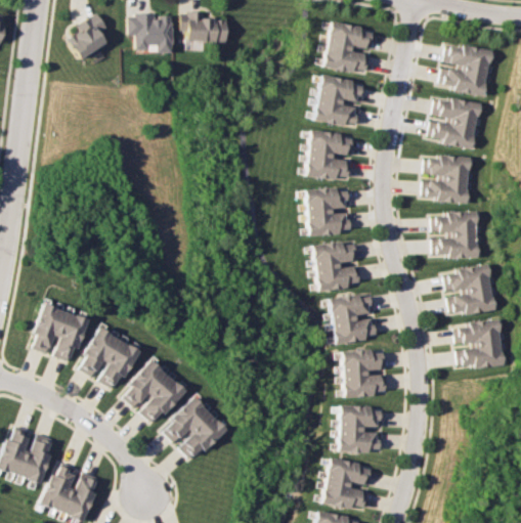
[(179,13),(185,13),(185,11),(202,11),(201,17),(207,17),(207,15),(214,16),(214,19),(223,20),(222,42),(184,40),(185,31),(178,31),(179,13)]
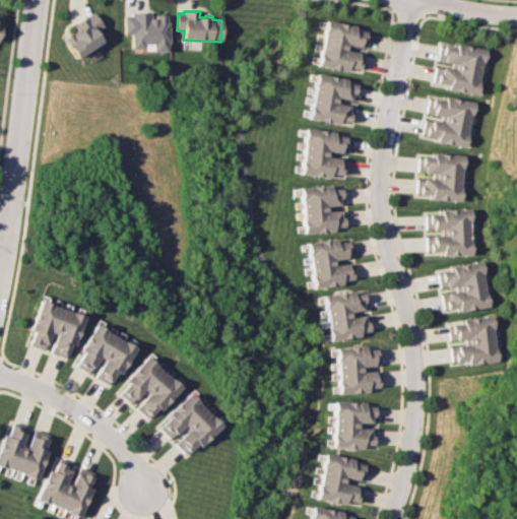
[(65,39),(78,59),(104,43),(97,33),(105,26),(95,12),(76,25),(79,30),(65,39)]
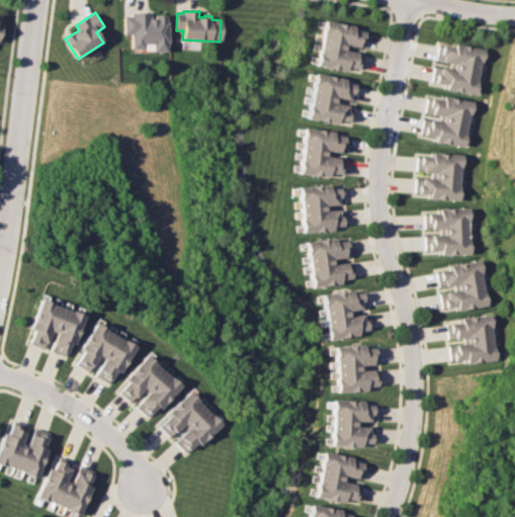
[(125,16),(133,16),(133,13),(151,13),(151,18),(156,19),(156,15),(169,15),(168,52),(154,52),(154,45),(145,45),(145,50),(133,50),(133,34),(125,34),(125,16)]
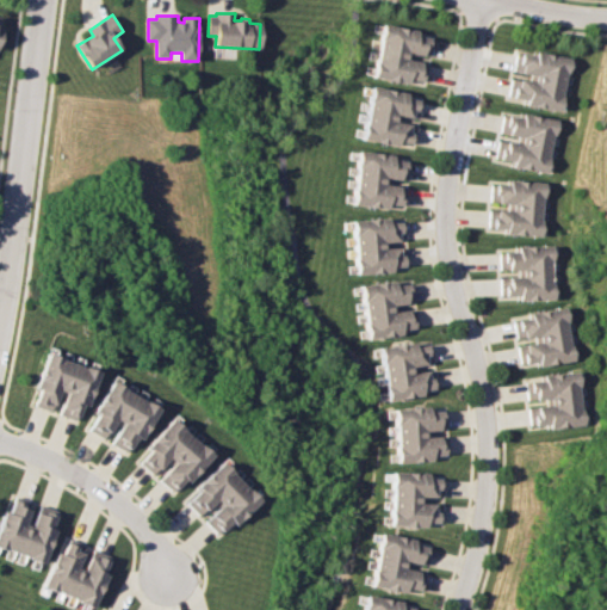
[(437,49),(383,38),(385,24),(422,31),(421,37),(438,39),(437,49)]
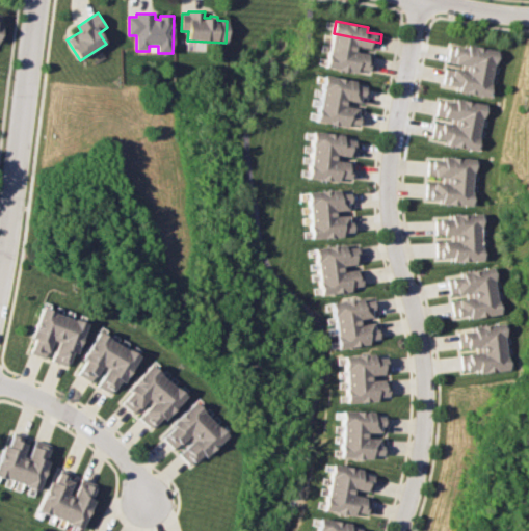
[(360,50),(332,45),(334,33),(380,43),(378,50),(361,46),(360,50)]
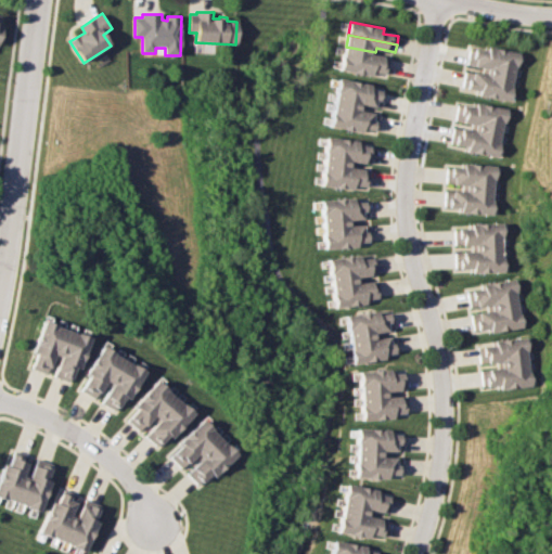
[(344,59),(346,47),(375,52),(374,56),(393,60),(392,67),(344,59)]
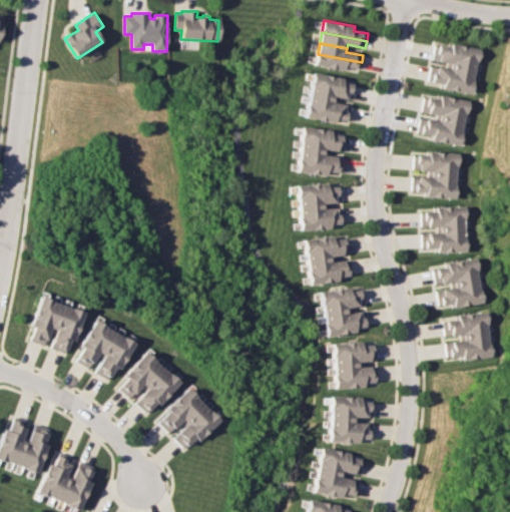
[(435,52),(480,61),(482,50),(452,43),(451,48),(437,45),(435,52)]
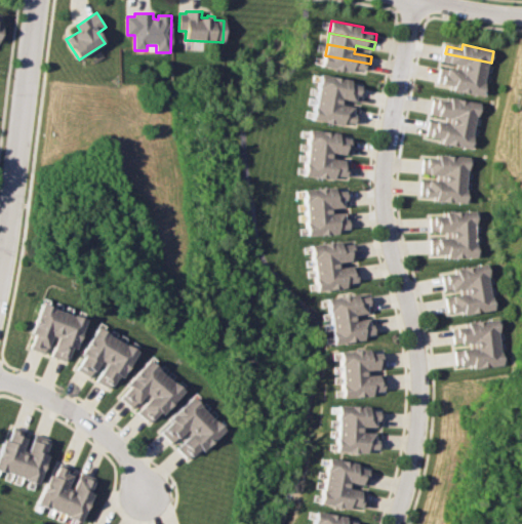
[(445,53),(444,62),(462,65),(460,69),(489,74),(491,63),(445,53)]
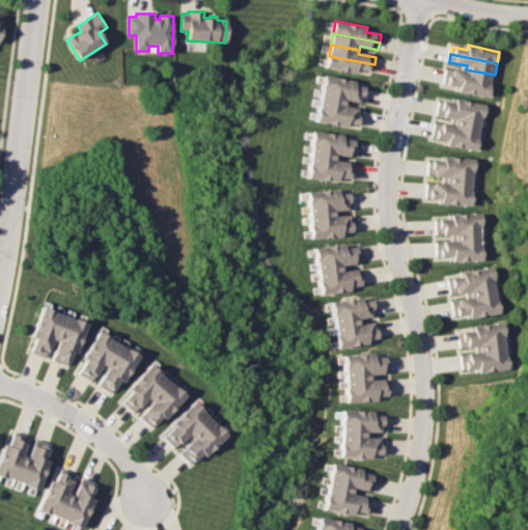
[(329,56),(374,64),(373,72),(359,68),(358,75),(326,68),(329,56)]
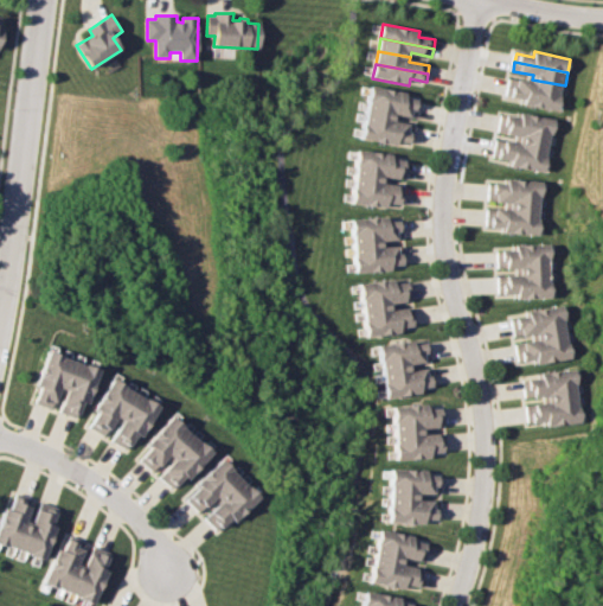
[(565,85),(563,99),(510,88),(512,80),(532,83),(532,80),(565,85)]
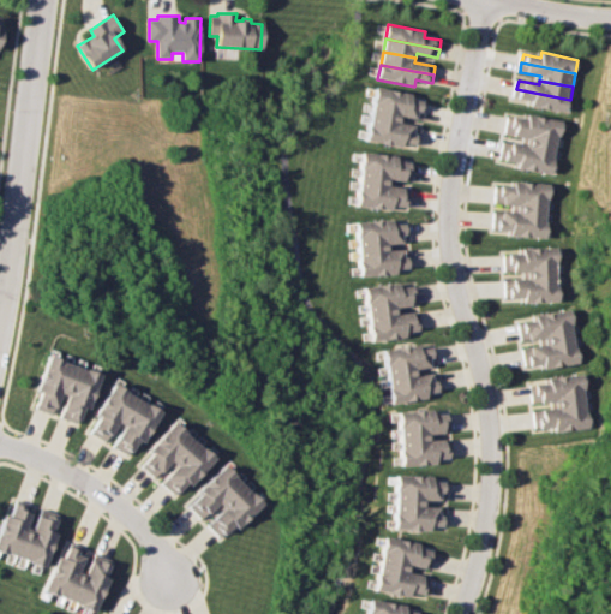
[(401,149),(364,142),(375,87),(412,94),(411,100),(427,103),(424,120),(403,117),(402,125),(423,130),(419,145),(402,143),(401,149)]
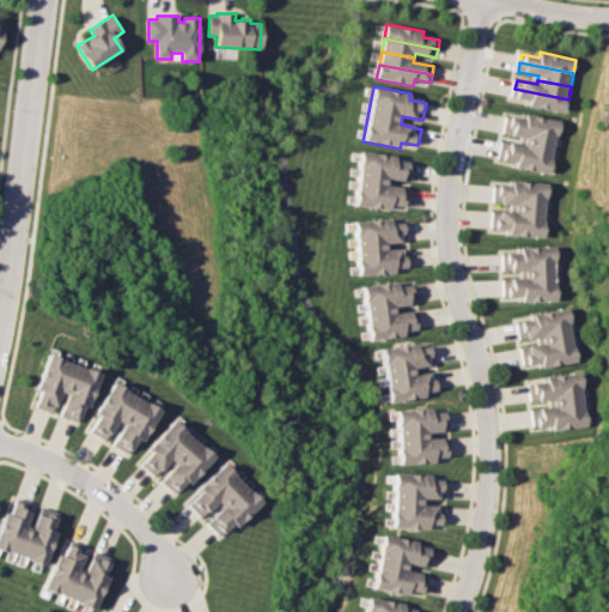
[(515,89),(513,97),(530,101),(528,107),(565,114),(568,100),(515,89)]
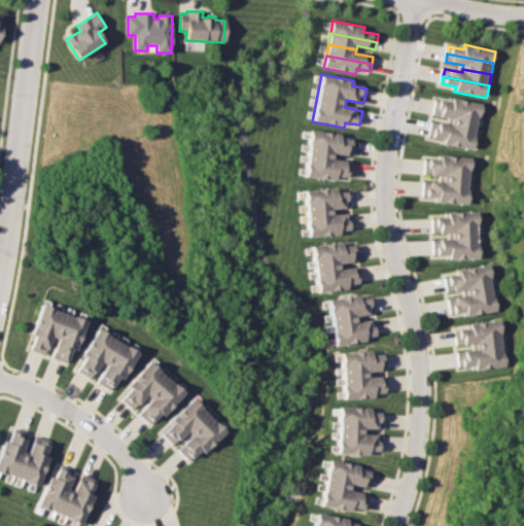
[(438,107),(484,117),(486,104),(455,98),(454,103),(440,100),(438,107)]
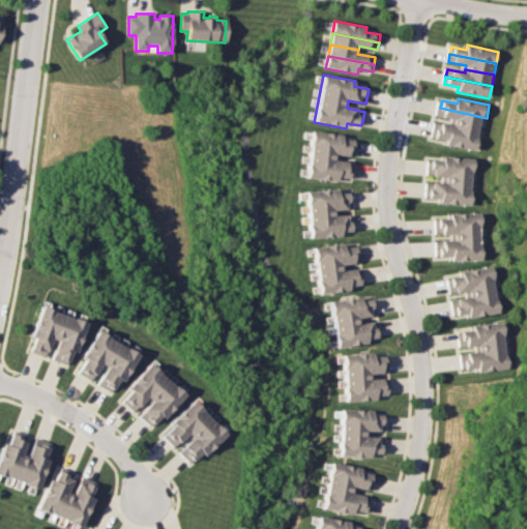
[(440,108),(439,115),(457,119),(456,123),(485,128),(487,118),(440,108)]
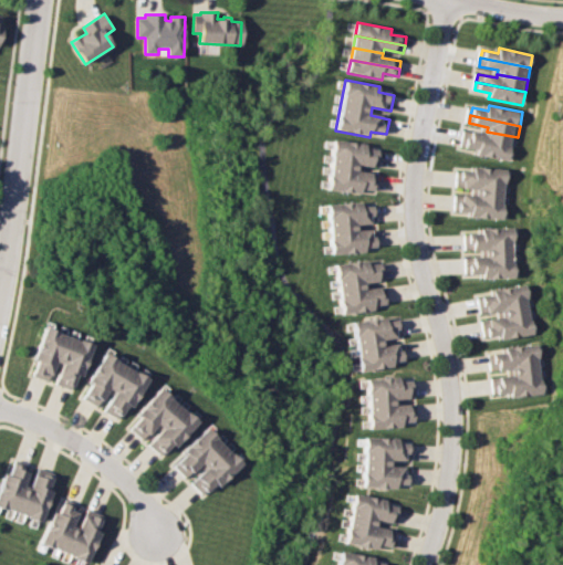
[(487,132),(487,135),(468,132),(466,139),(515,149),(518,137),(487,132)]
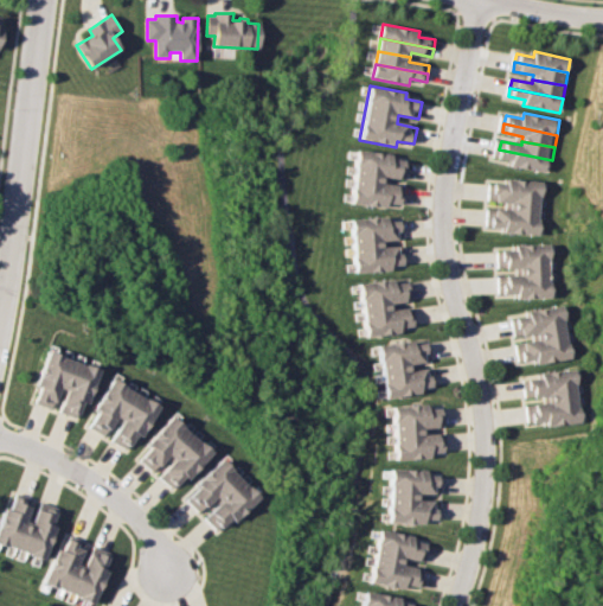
[(499,150),(498,158),(514,160),(512,167),(549,174),(552,160),(499,150)]
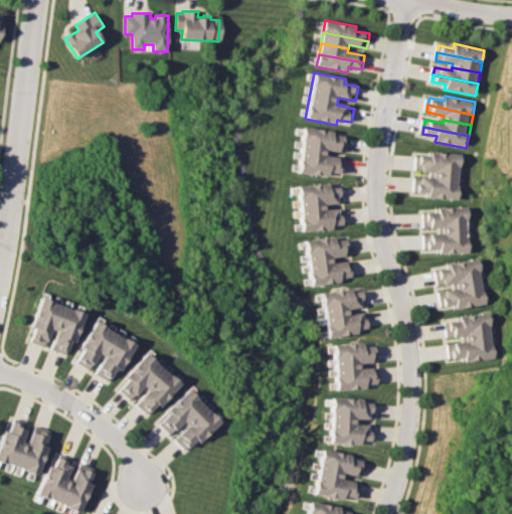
[(329,178),(298,174),(303,128),(335,132),(334,136),(348,138),(346,152),(329,150),(328,158),(345,160),(343,174),(330,172),(329,178)]
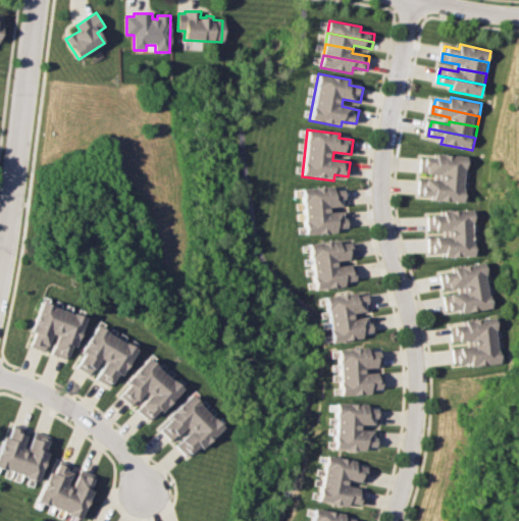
[(470,168),(471,156),(438,153),(438,158),(424,157),(423,165),(470,168)]
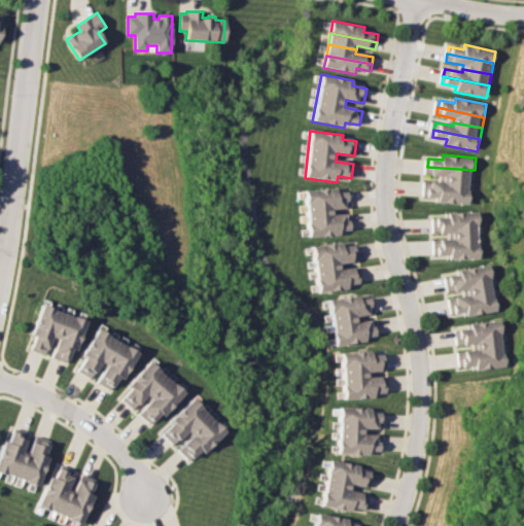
[(445,179),(474,181),(475,170),(427,167),(427,174),(445,175),(445,179)]
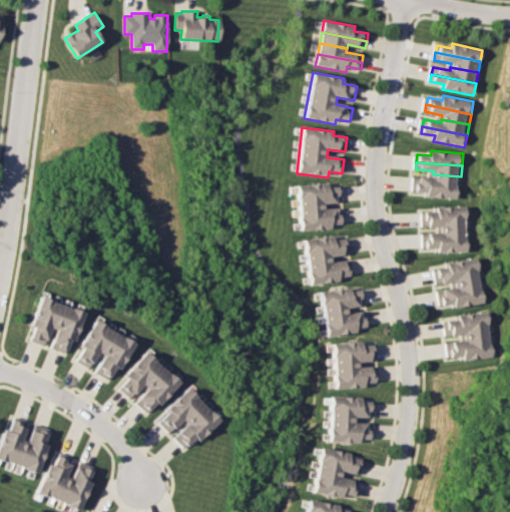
[(415,183),(460,186),(461,176),(433,174),(433,177),(416,176),(415,183)]
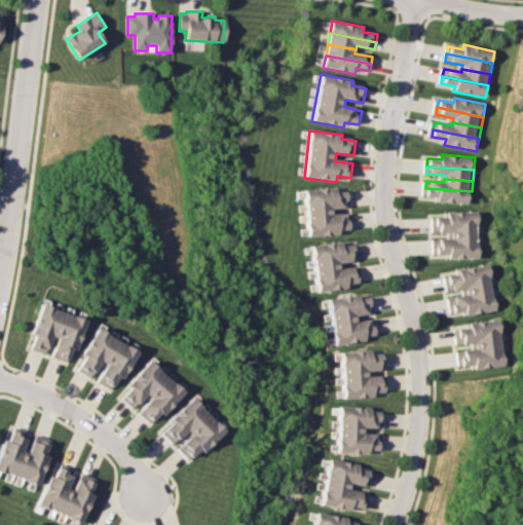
[(339,235),(307,237),(303,190),(336,187),(336,192),(350,191),(351,207),(334,208),(334,215),(351,214),(352,228),(339,229),(339,235)]
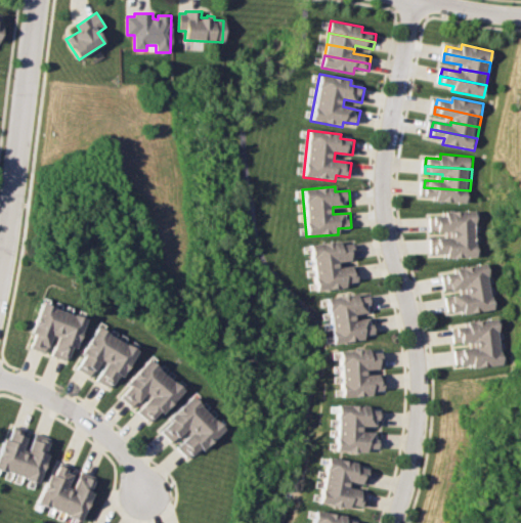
[(424,187),(424,194),(438,195),(437,202),(469,204),(470,190),(424,187)]
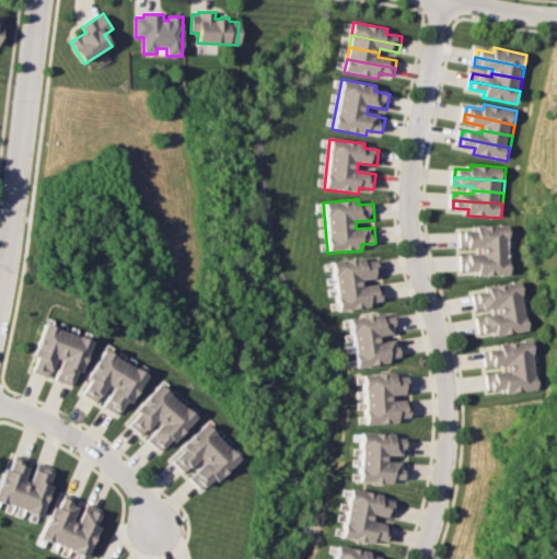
[(462,241),(512,239),(511,225),(477,226),(477,232),(462,233),(462,241)]
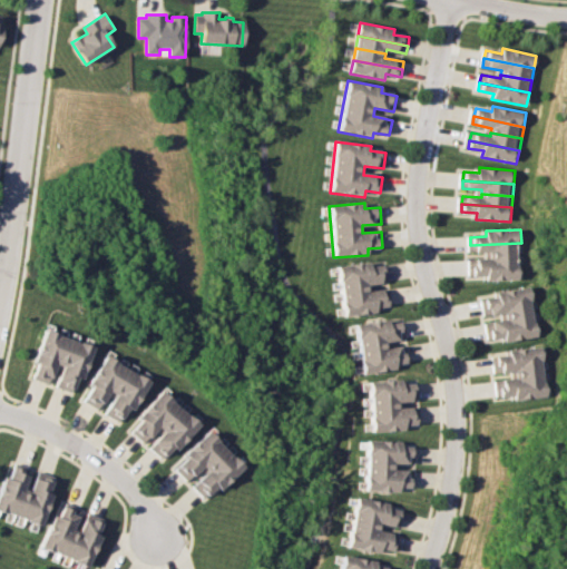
[(470,245),(471,254),(490,253),(491,257),(522,255),(521,243),(470,245)]
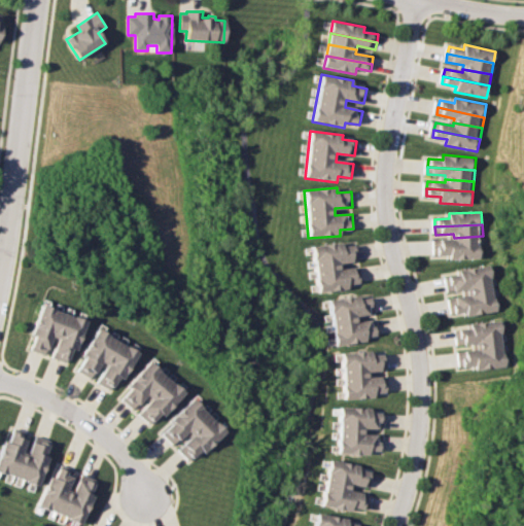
[(454,238),(454,241),(437,242),(437,250),(483,247),(483,236),(454,238)]
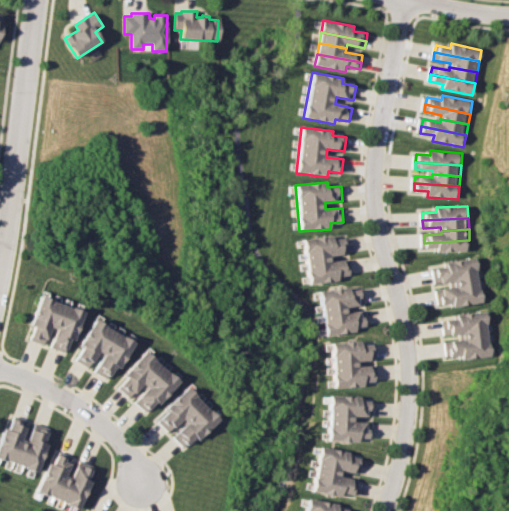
[(339,282),(308,286),(301,240),(332,235),(333,240),(347,238),(349,252),(332,255),(333,262),(350,260),(352,274),(338,276),(339,282)]
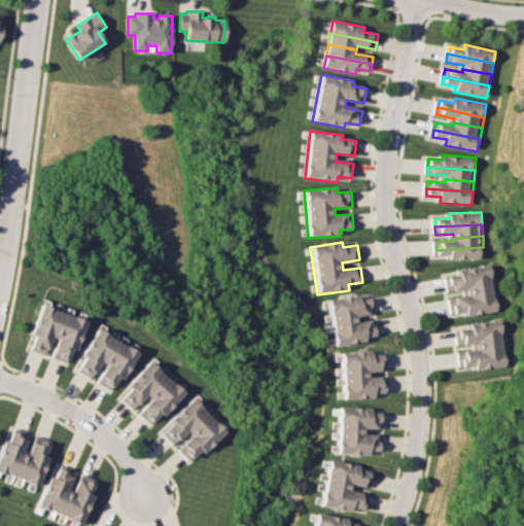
[(483,247),(437,250),(437,256),(451,256),(452,261),(484,260),(483,247)]
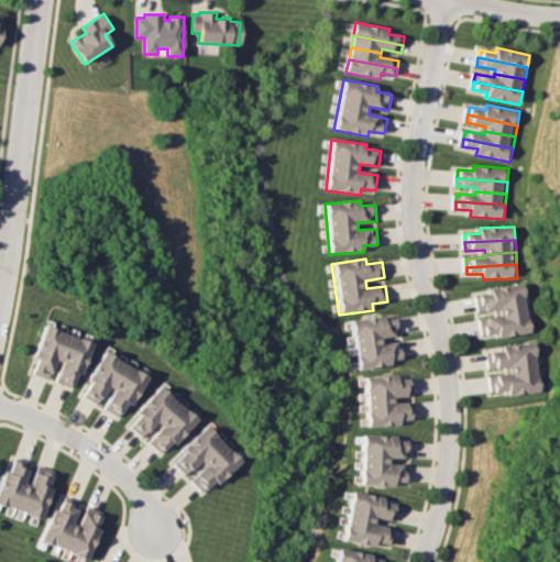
[(479,302),(528,295),(526,282),(492,287),(493,291),(478,294),(479,302)]
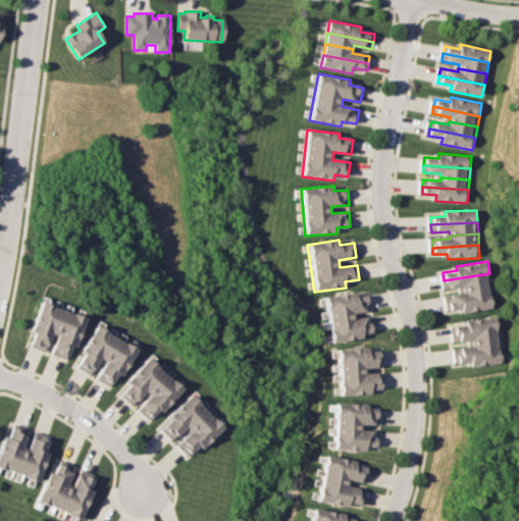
[(444,280),(445,288),(463,284),(463,289),(491,284),(489,273),(444,280)]
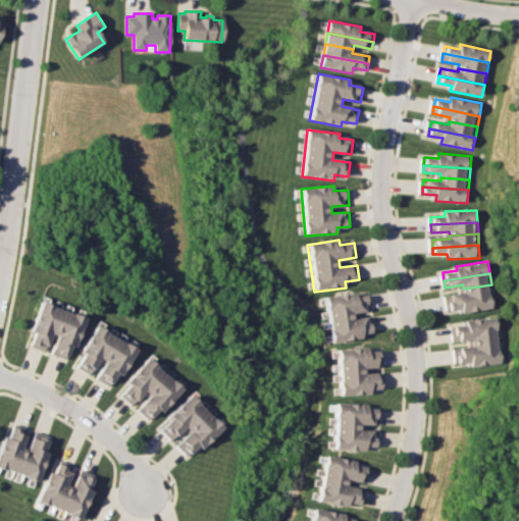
[(463,289),(464,293),(447,295),(448,302),(492,295),(491,284),(463,289)]
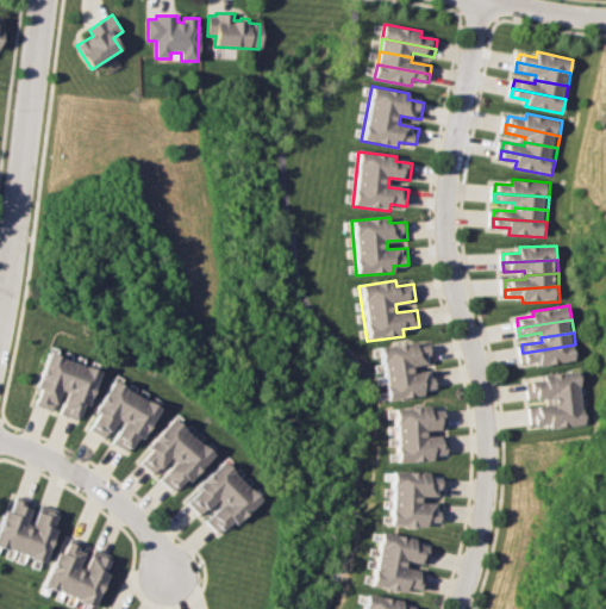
[(424,396),(387,402),(379,347),(416,341),(417,347),(433,343),(436,361),(416,365),(417,373),(437,370),(439,386),(423,389),(424,396)]
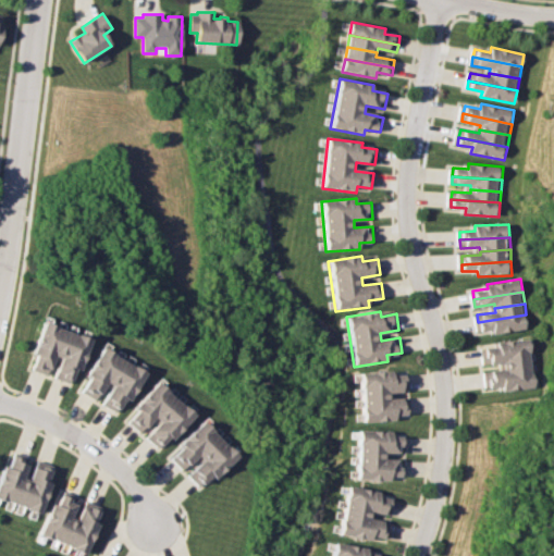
[(526,314),(478,322),(479,330),(493,328),(494,334),(528,329),(526,314)]
